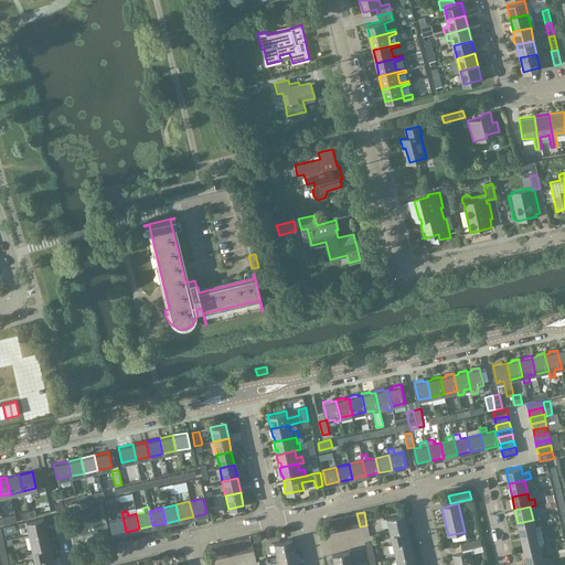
[(356,513),(350,514),(353,528),(360,526),(356,513)]
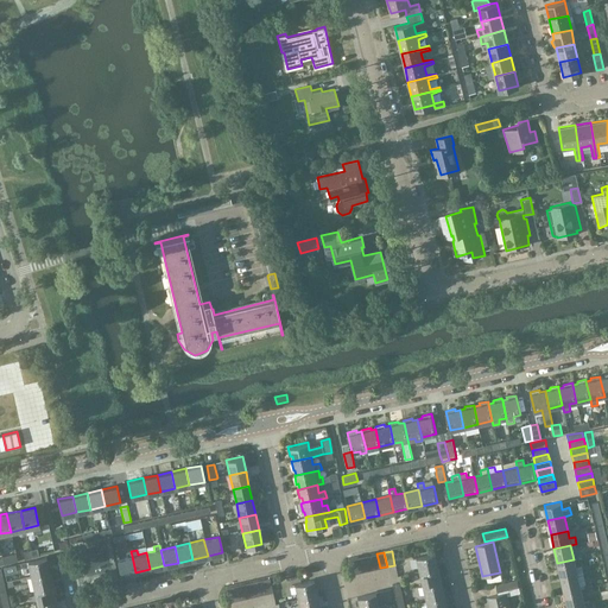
[(373,570),(380,568),(377,553),(369,556),(373,570)]
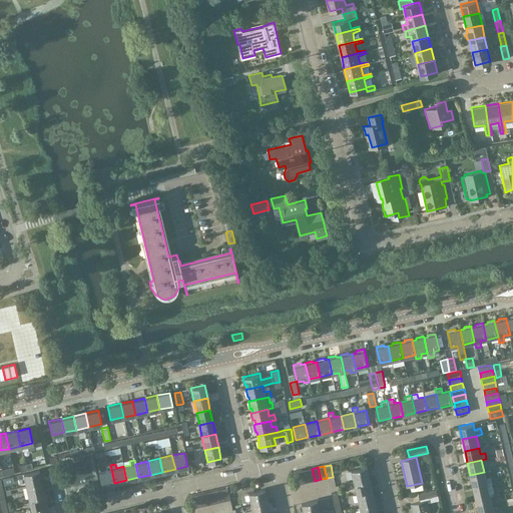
[(351,470),(354,482),(369,479),(366,467),(351,470)]
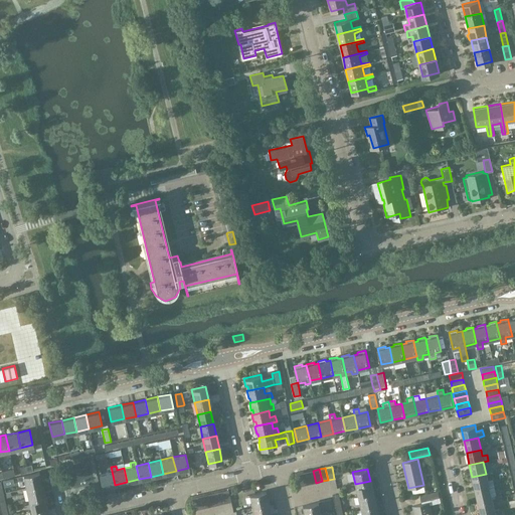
[(8,471),(2,472),(3,478),(9,477),(13,476),(11,470),(8,471)]
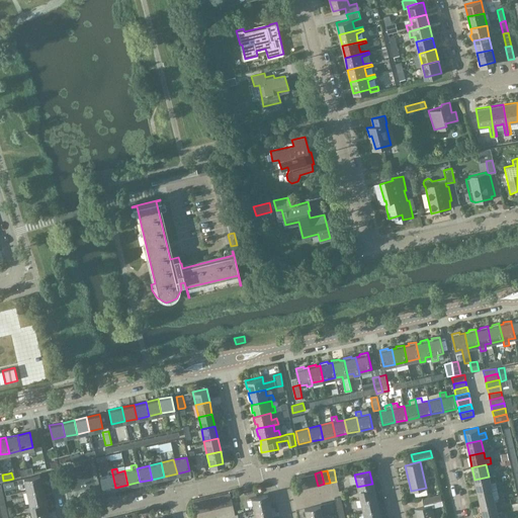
[(115,488),(112,473),(99,477),(102,491),(115,488)]
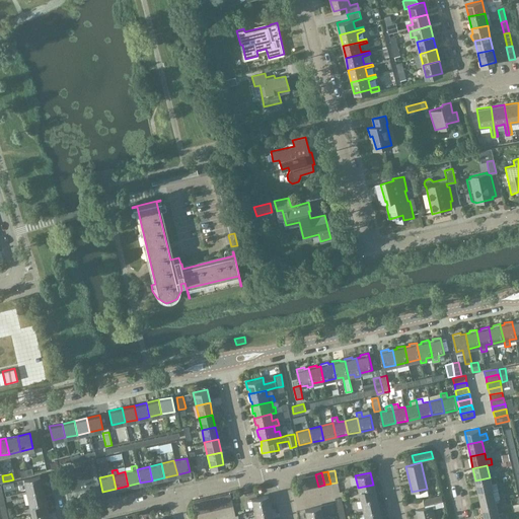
[(312,488),(318,487),(315,474),(309,475),(312,488)]
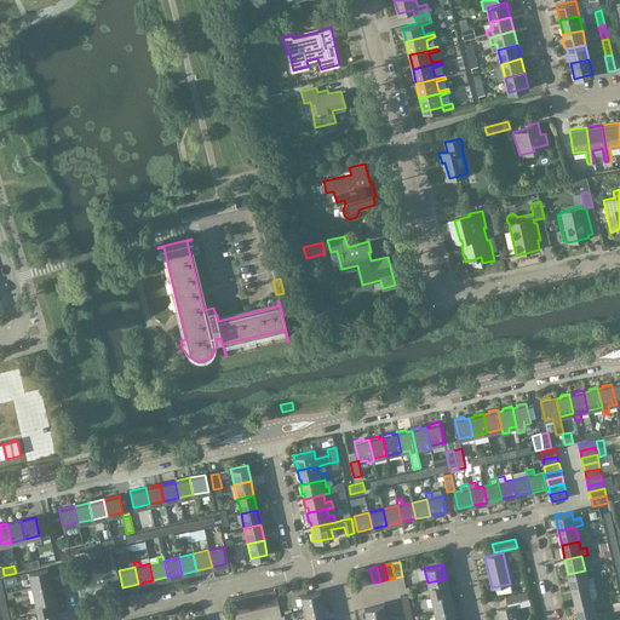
[(28,573),(30,587),(50,583),(46,568),(28,573)]
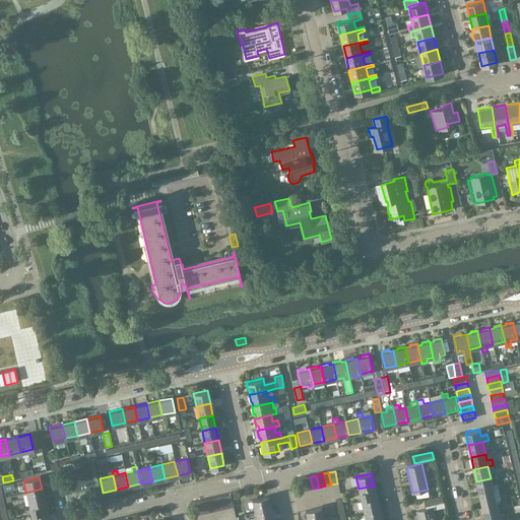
[(310,476),(304,478),(307,491),(313,489),(310,476)]
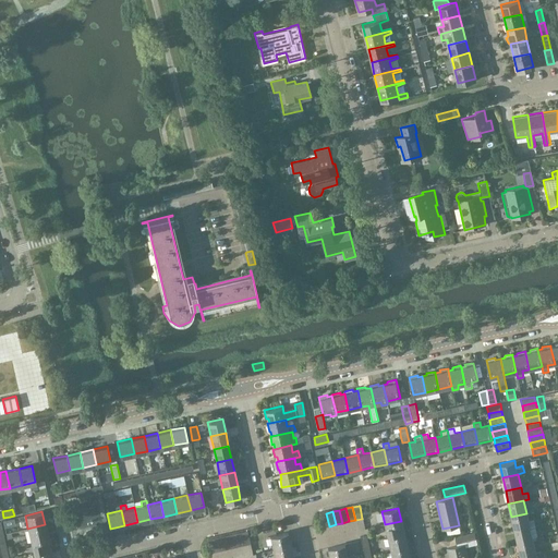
[(323,528),(329,526),(326,513),(319,514),(323,528)]
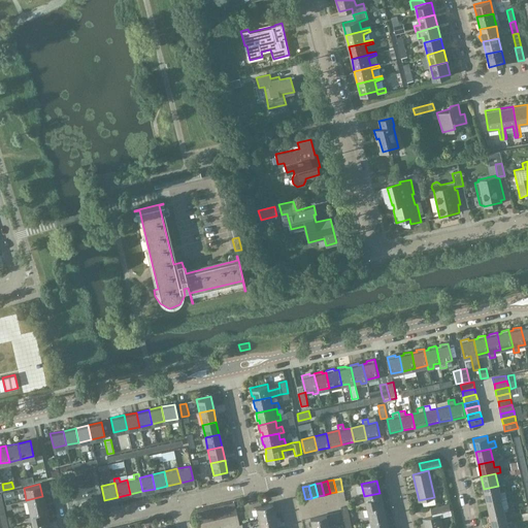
[(500,492),(498,486),(484,489),(487,501),(506,497),(504,491),(500,492)]
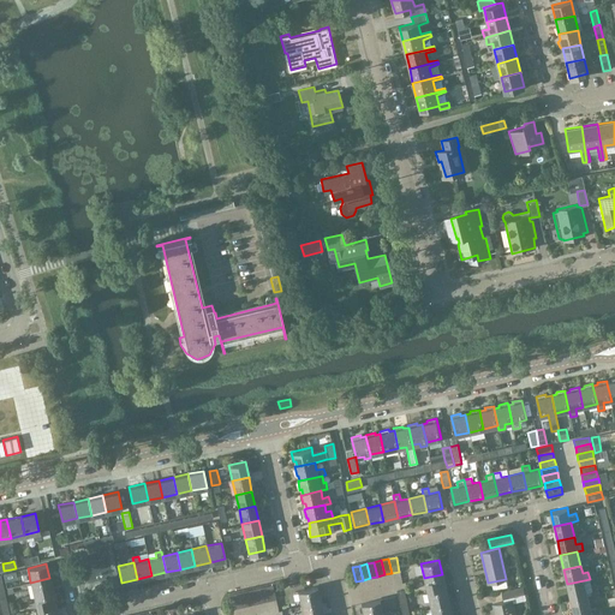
[(442,574),(424,578),(427,592),(446,587),(442,574)]
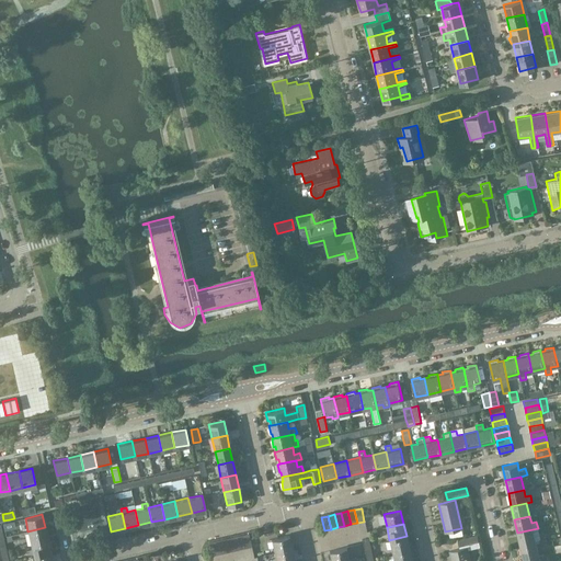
[(27,531),(31,544),(48,540),(45,527),(27,531)]
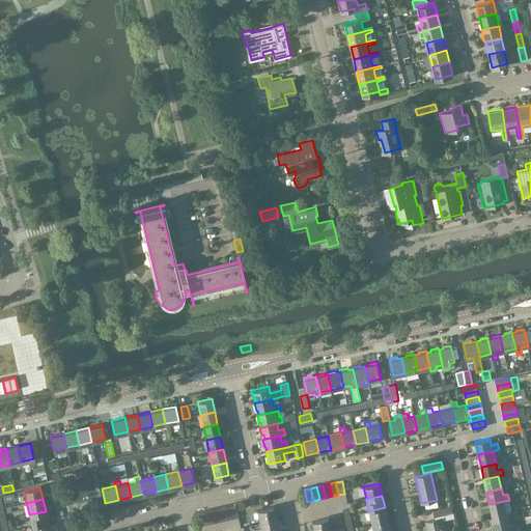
[(512,512),(509,500),(490,504),(493,518),(507,513),(512,512)]
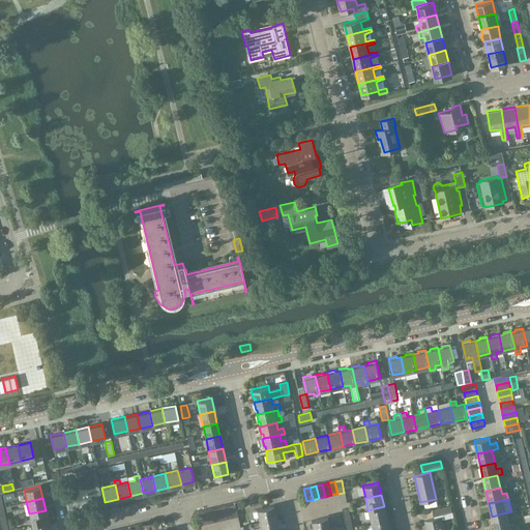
[(235,504),(229,505),(231,518),(238,517),(235,504)]
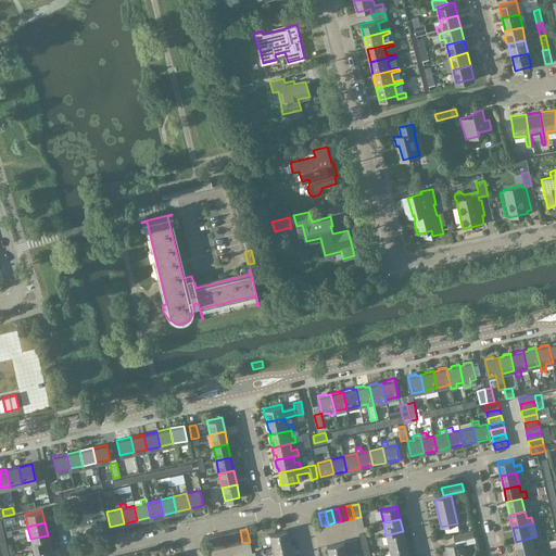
[(240,530),(234,532),(236,545),(242,543),(240,530)]
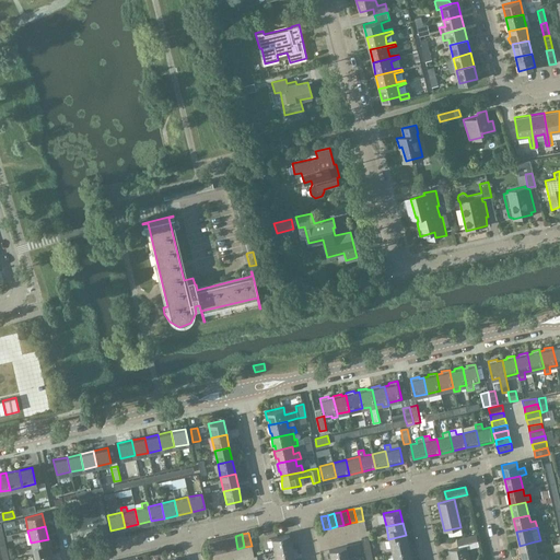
[(271,538),(275,551),(291,548),(289,534),(271,538)]
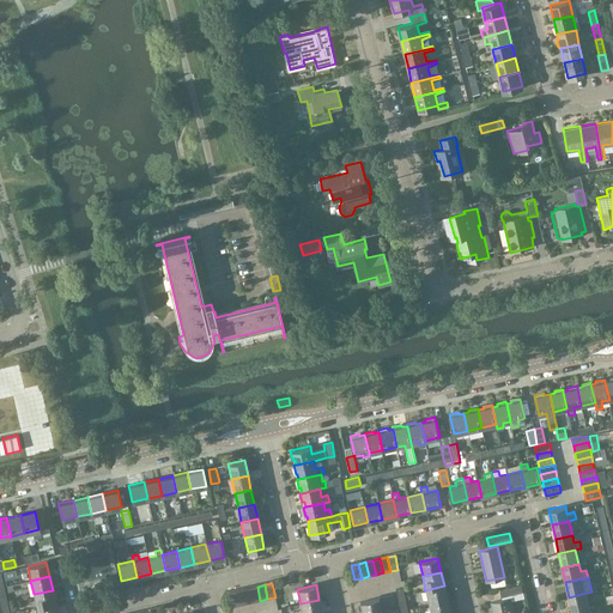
[(498,589),(501,599),(491,601),(493,612),(513,612),(510,601),(523,598),(520,584),(498,589)]
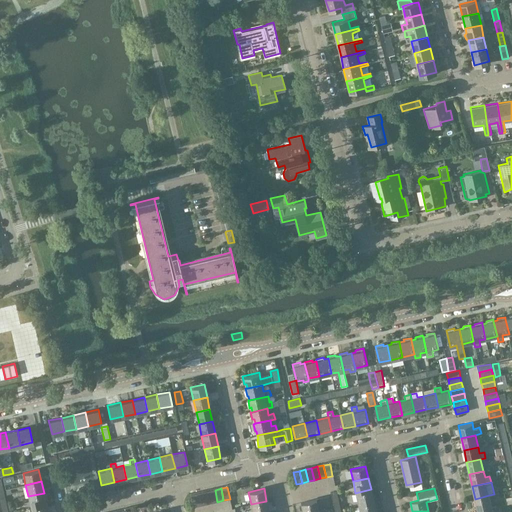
[(374,501),(371,489),(355,493),(358,504),(374,501)]
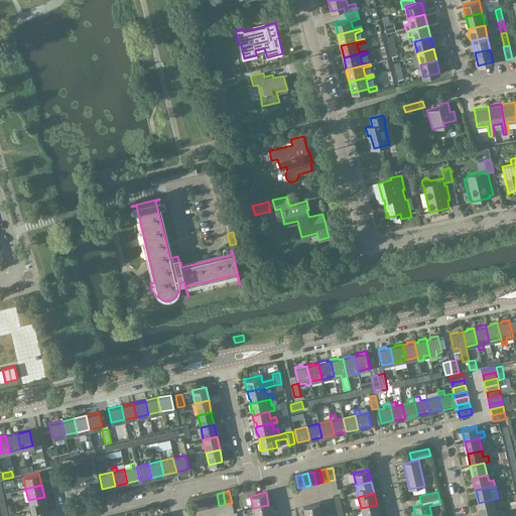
[(217,494),(210,495),(214,507),(219,506),(217,494)]
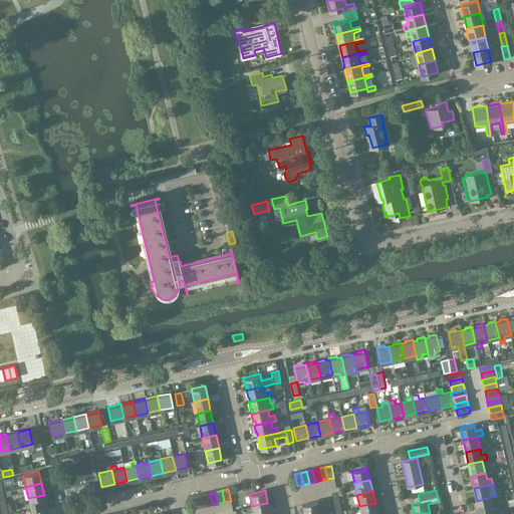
[(207,506),(213,505),(209,493),(203,494),(207,506)]
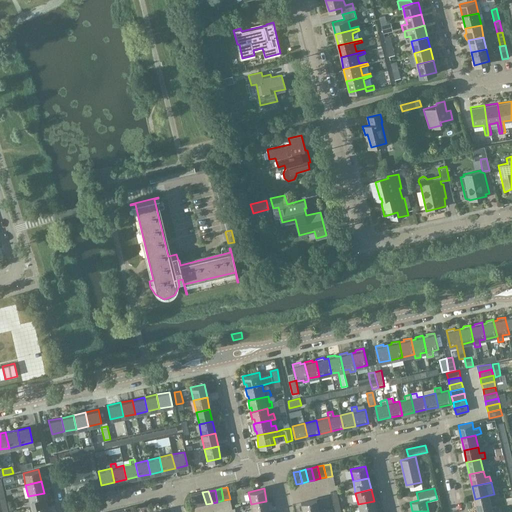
[(200,506),(206,504),(202,492),(196,494),(200,506)]
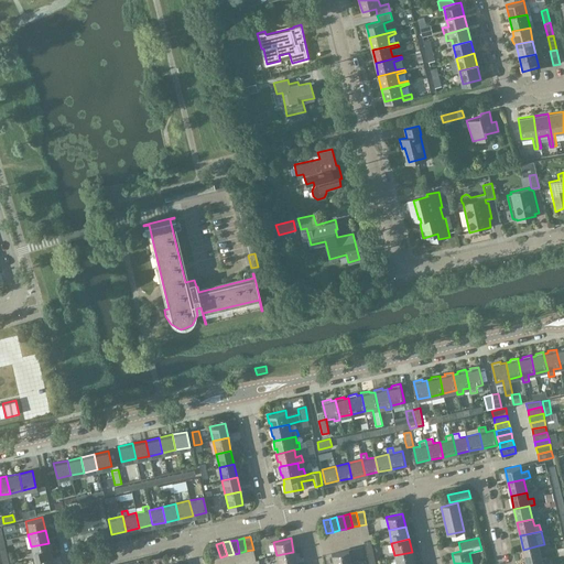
[(49,543),(31,546),(34,560),(52,556),(49,543)]
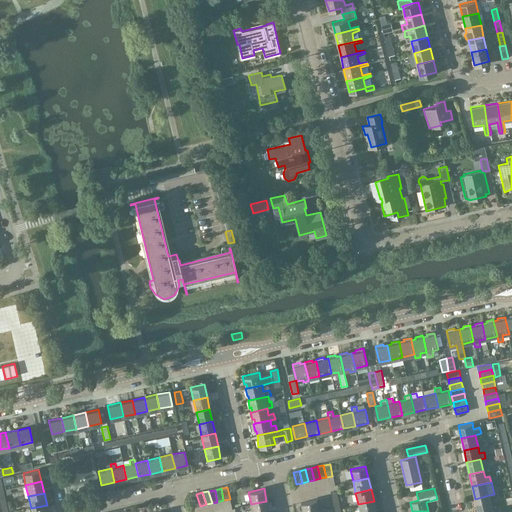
[(193,507),(200,506),(196,494),(190,495),(193,507)]
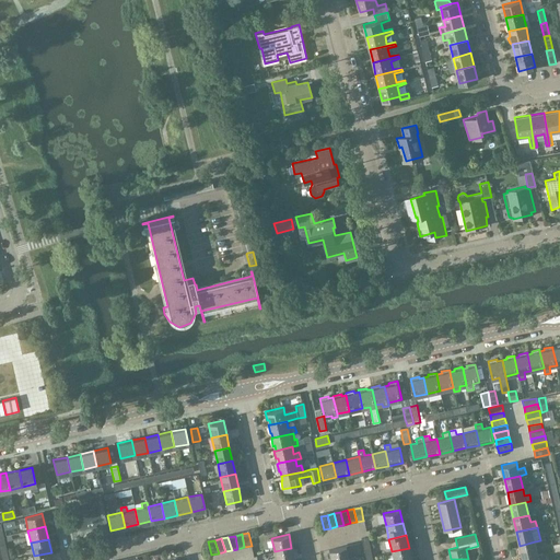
[(535,541),(520,546),(523,559),(537,555),(535,541)]
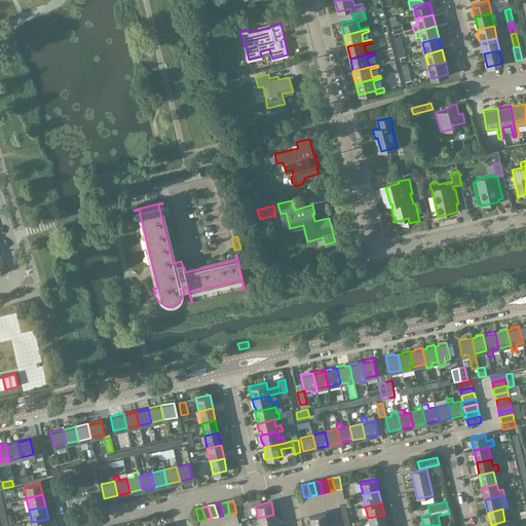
[(308,517),(309,525),(324,525),(328,525),(325,513),(308,517)]
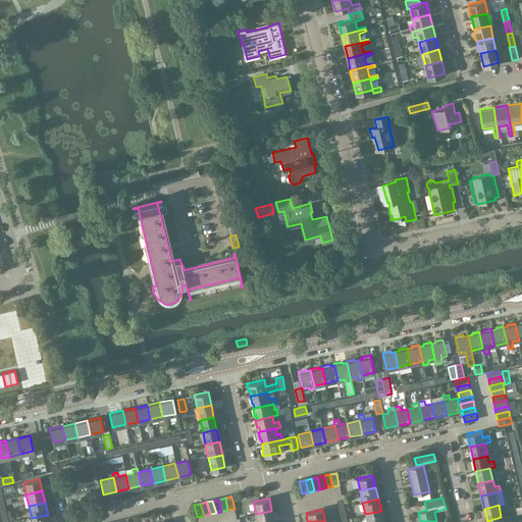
[(273,521),(271,511),(256,514),(257,521),(273,521)]
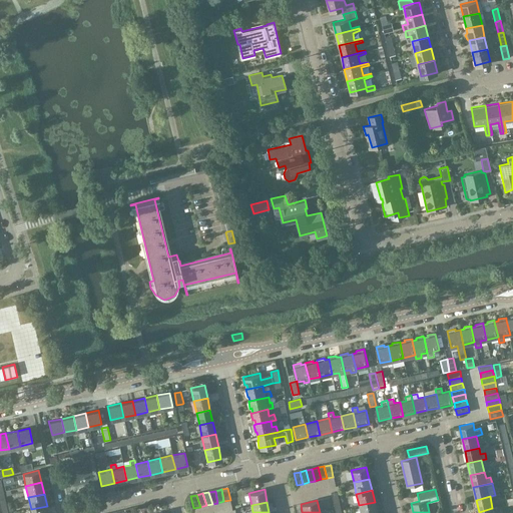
[(359,505),(360,512),(377,512),(375,502),(359,505)]
